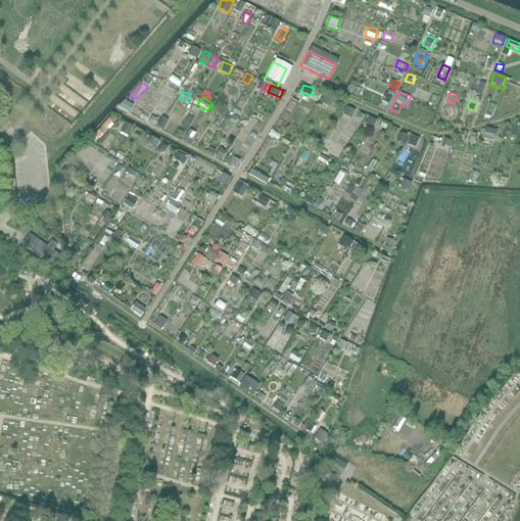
[(344,116),(353,117),(356,108),(346,106),(344,116)]
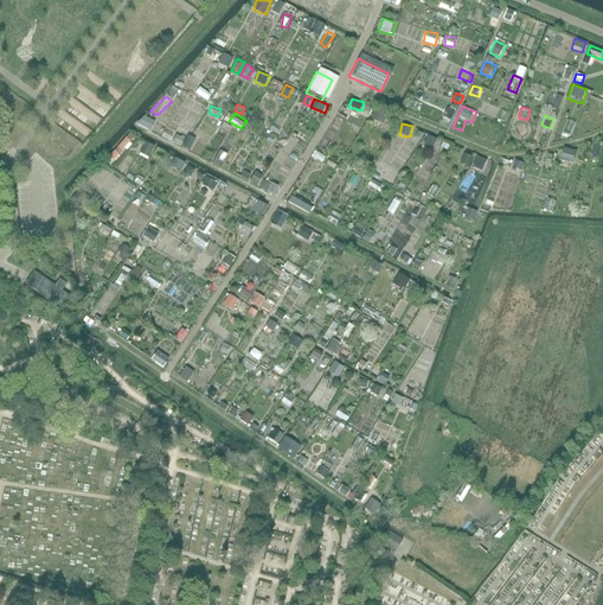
[(470,126),(467,133),(479,139),(482,131),(470,126)]
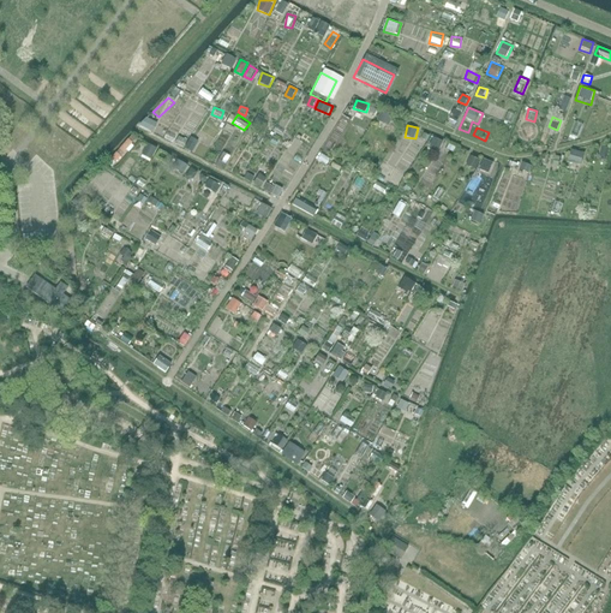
[(175,142),(191,150),(195,143),(178,135),(175,142)]
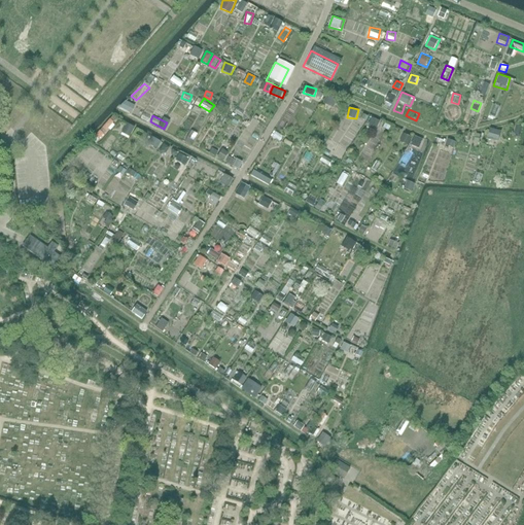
[(126,121),(121,131),(129,134),(132,125),(126,121)]
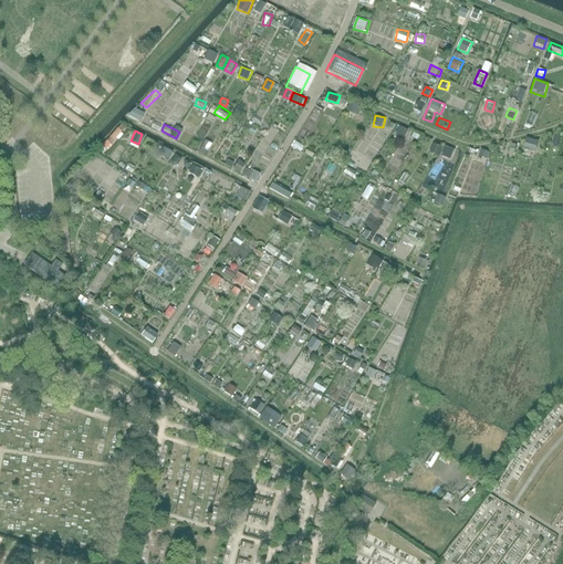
[(258,167),(270,138),(260,134),(248,163),(258,167)]
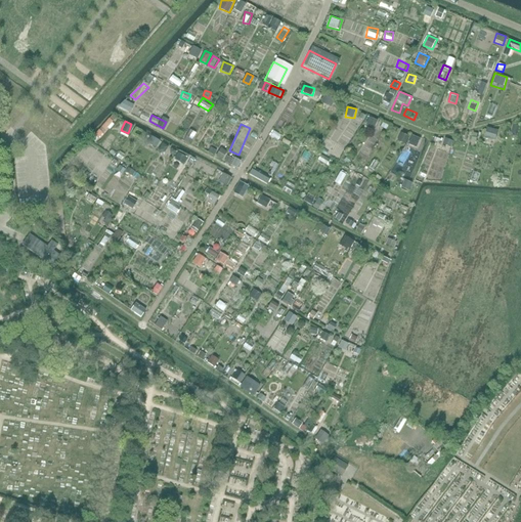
[(486,127),(485,138),(496,139),(497,128),(486,127)]
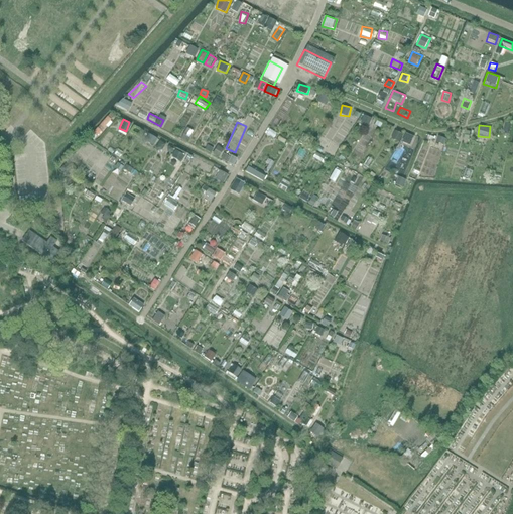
[(180,138),(187,141),(193,129),(185,126),(180,138)]
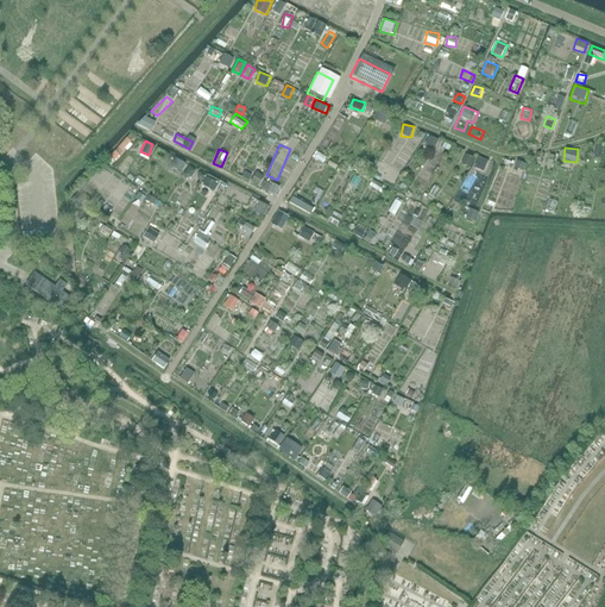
[(466,151),(461,161),(486,173),(491,162),(466,151)]
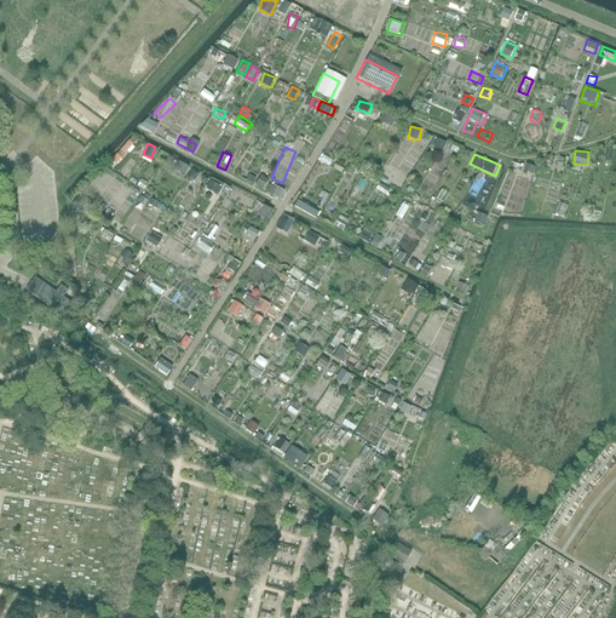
[(554,167),(565,167),(565,156),(554,155),(554,167)]
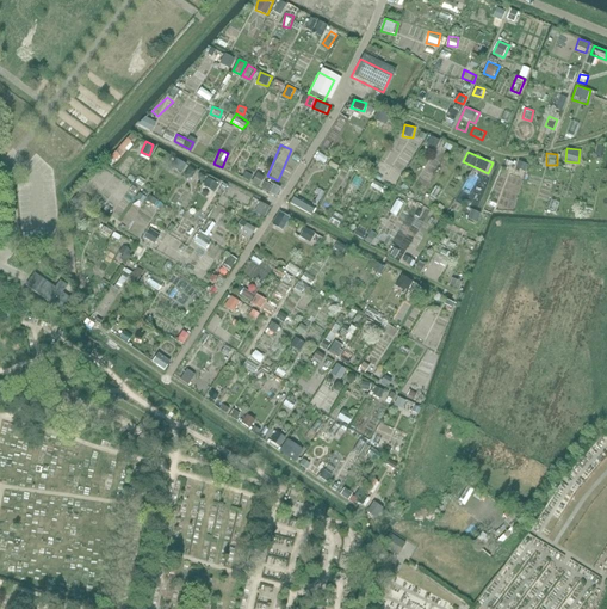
[(168,167),(181,173),(186,162),(174,157),(168,167)]
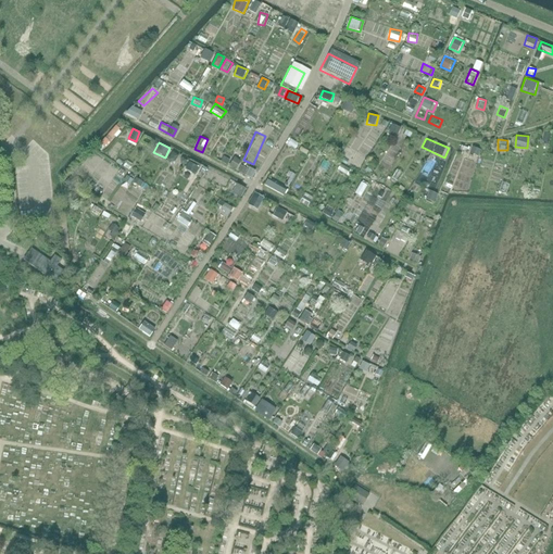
[(480,147),(470,145),(470,147),(461,145),(459,154),(477,159),(480,147)]
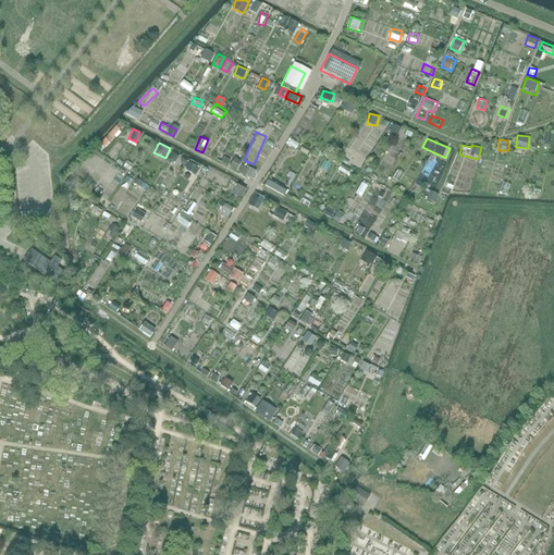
[(237,170),(242,160),(234,157),(230,167),(237,170)]
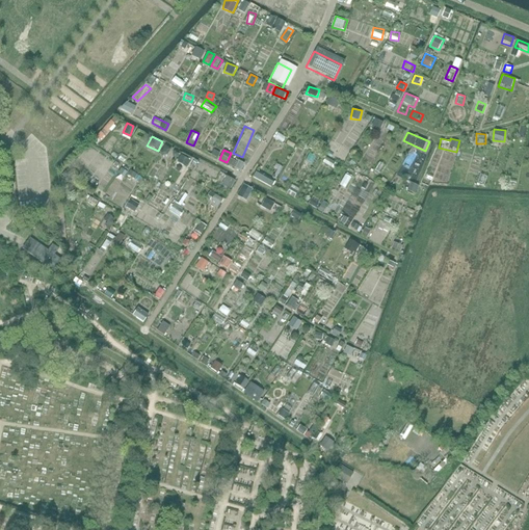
[(176,179),(190,159),(182,153),(166,173),(176,179)]
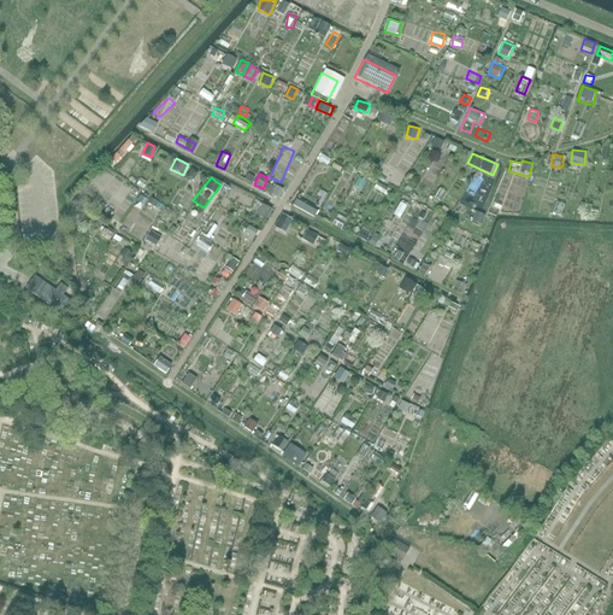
[(367,193),(371,182),(361,179),(358,189),(367,193)]
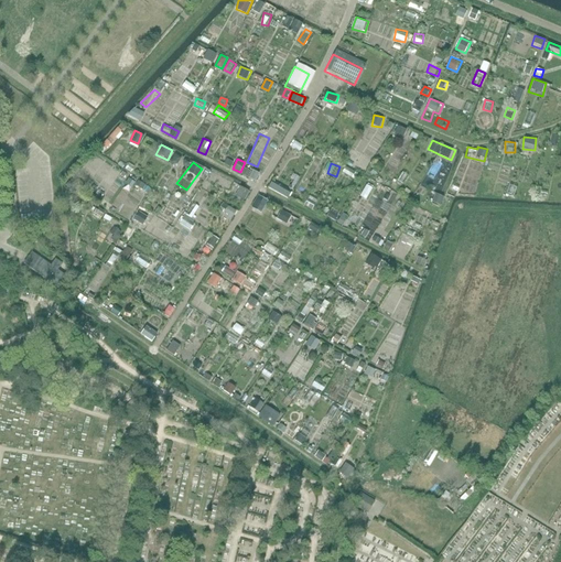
[(255,180),(258,172),(245,165),(241,173),(255,180)]
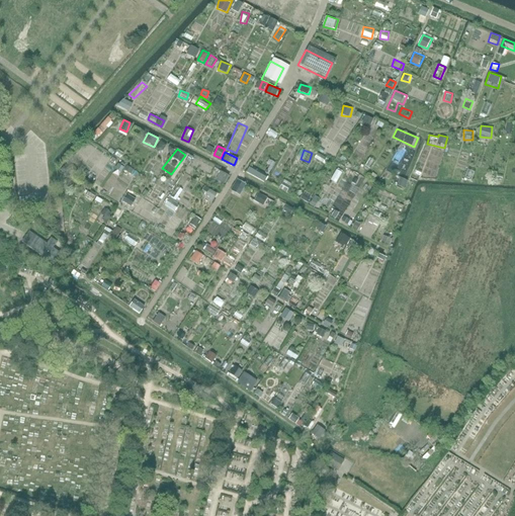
[(371,169),(375,159),(367,156),(363,166),(371,169)]
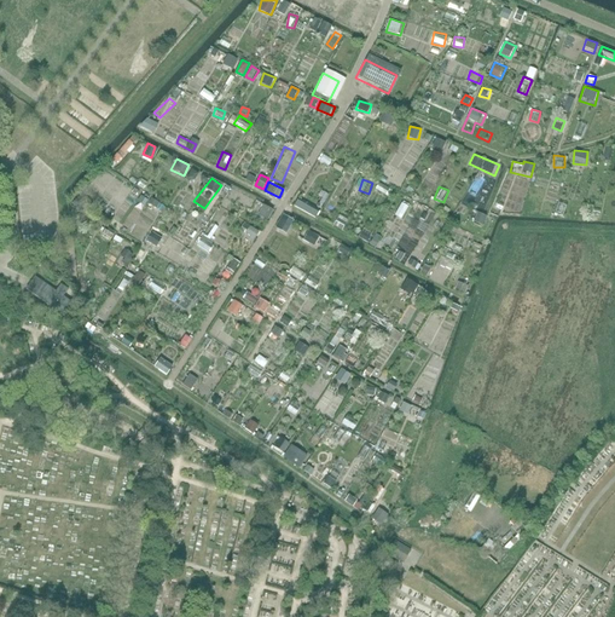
[(317,218),(320,211),(297,200),(294,208),(317,218)]
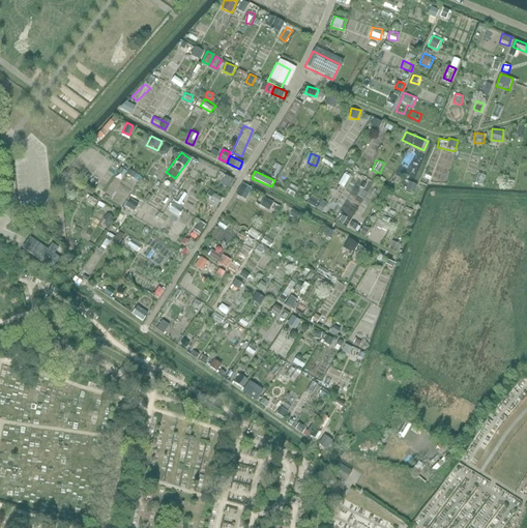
[(345,187),(352,177),(345,173),(338,183),(345,187)]
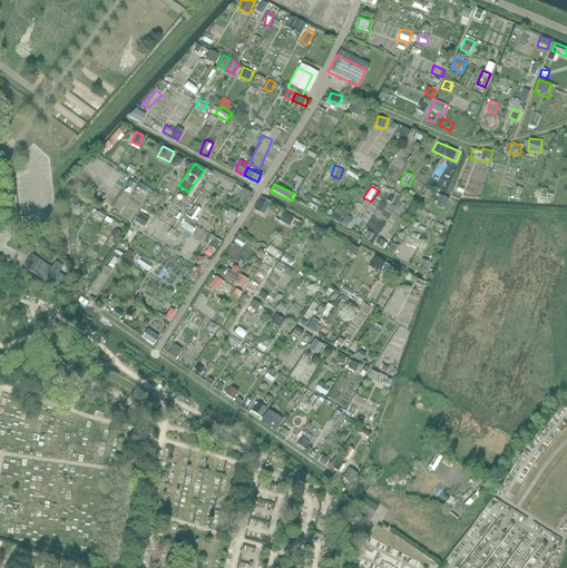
[(247,198),(251,192),(243,188),(240,195),(247,198)]
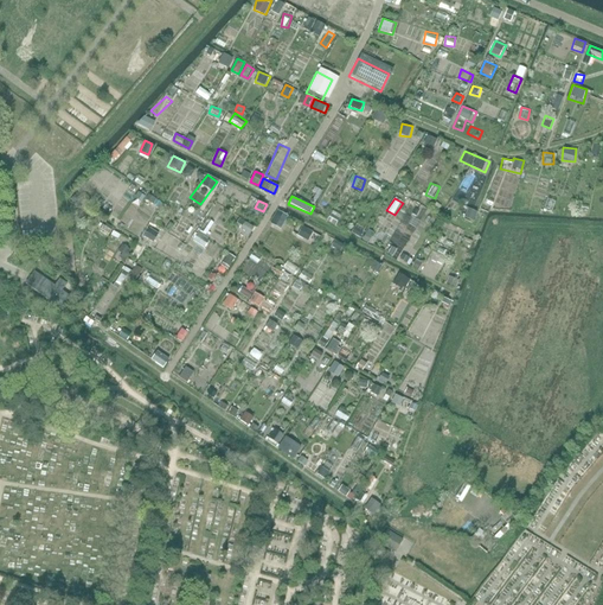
[(276,208),(257,247),(278,256),(294,227),(287,223),(290,215),(276,208)]
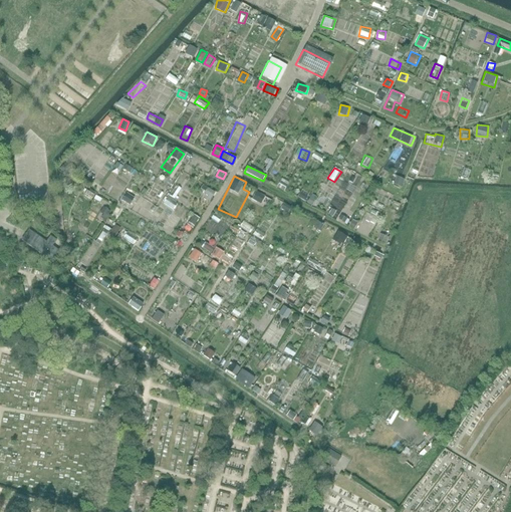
[(65,193),(70,197),(76,189),(70,185),(65,193)]
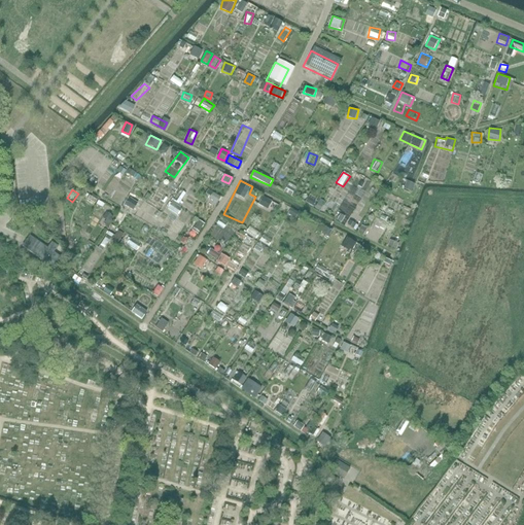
[(213,191),(209,198),(218,203),(221,196),(213,191)]
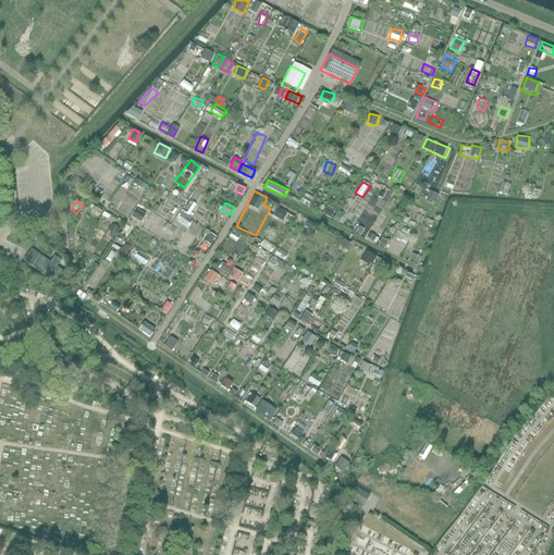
[(333,217),(336,208),(329,205),(324,212),(333,217)]
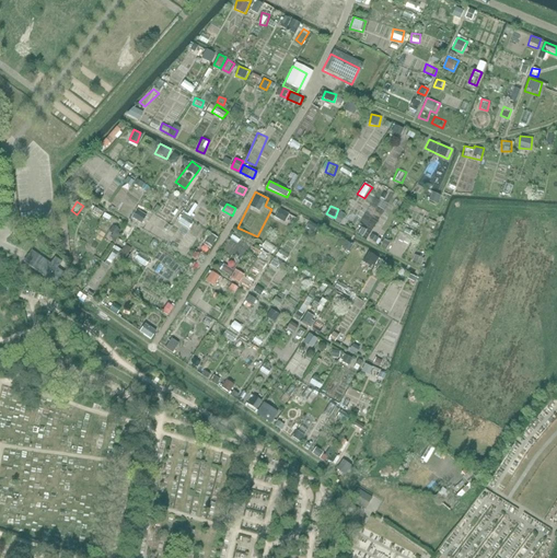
[(92,207),(90,212),(106,218),(108,212),(92,207)]
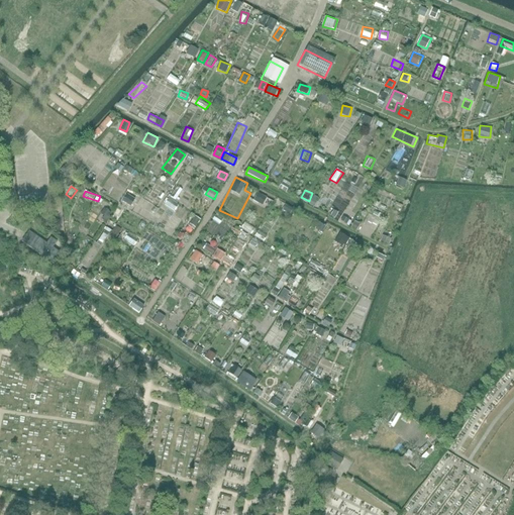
[(267,206),(271,196),(257,191),(253,200),(267,206)]
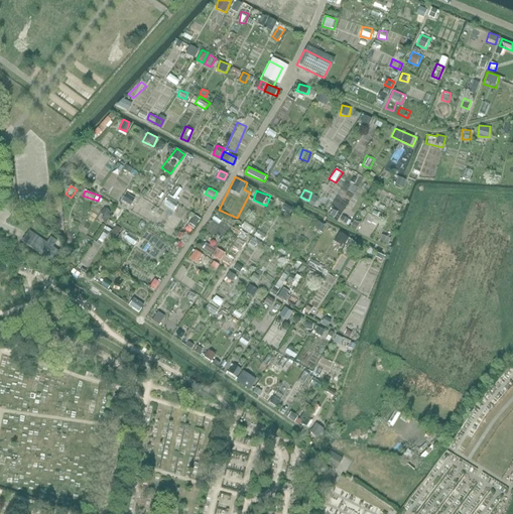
[(131,206),(135,200),(124,194),(121,201),(131,206)]
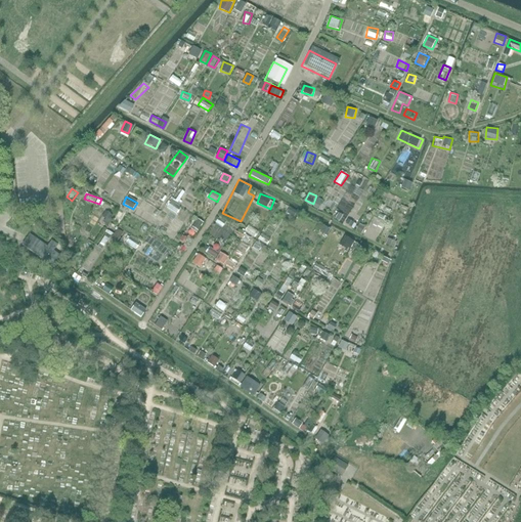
[(295,217),(297,209),(288,207),(286,214),(295,217)]
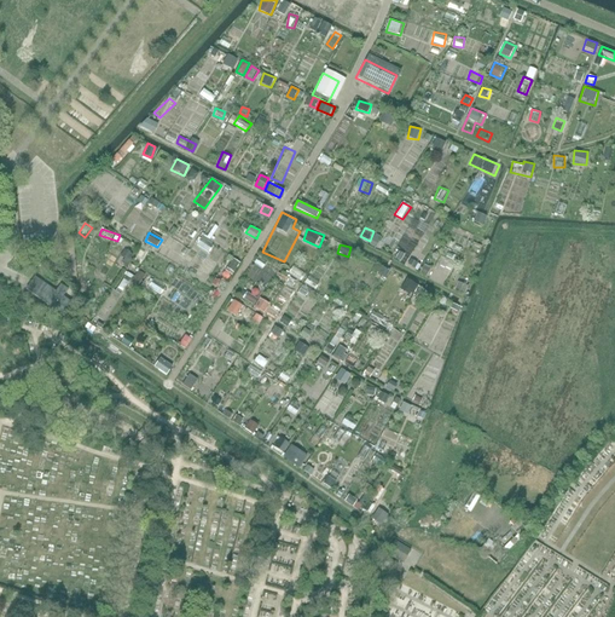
[(255,253),(253,263),(266,266),(268,257),(255,253)]
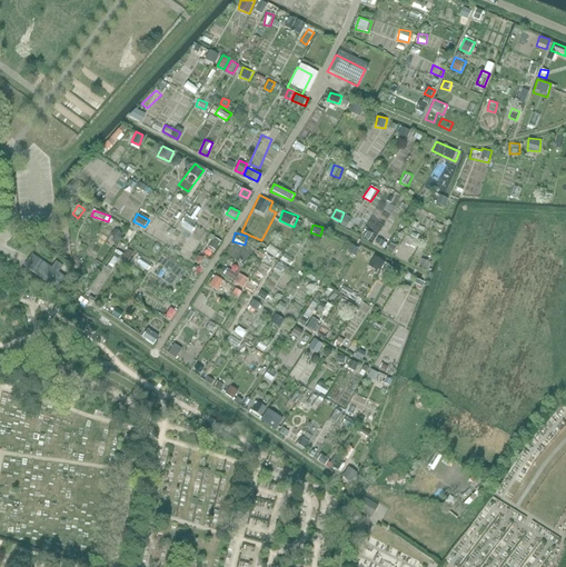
[(214,251),(221,240),(214,235),(206,247),(214,251)]
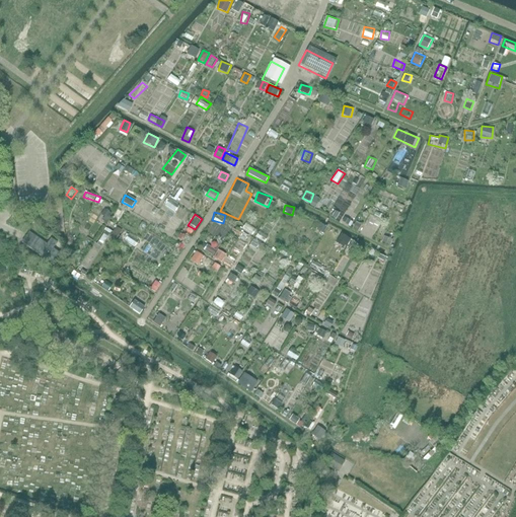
[(241,217),(236,228),(250,235),(256,224),(241,217)]
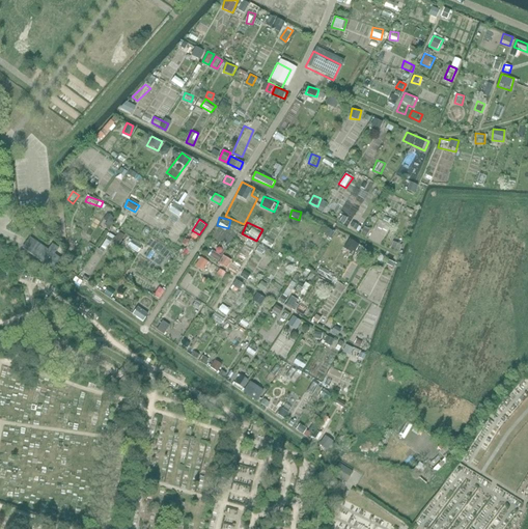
[(104,231),(94,247),(103,251),(111,235),(104,231)]
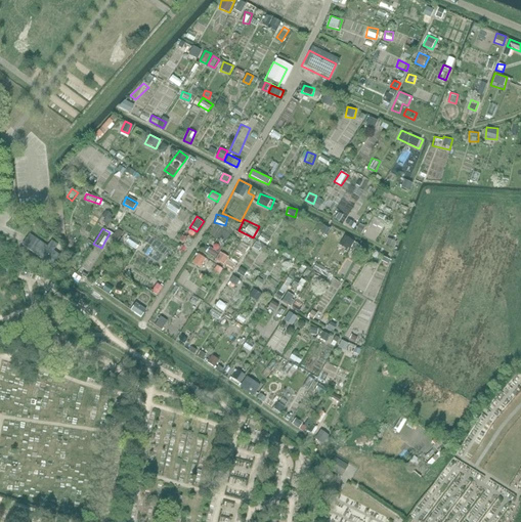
[(125,241),(136,247),(140,240),(129,233),(125,241)]
